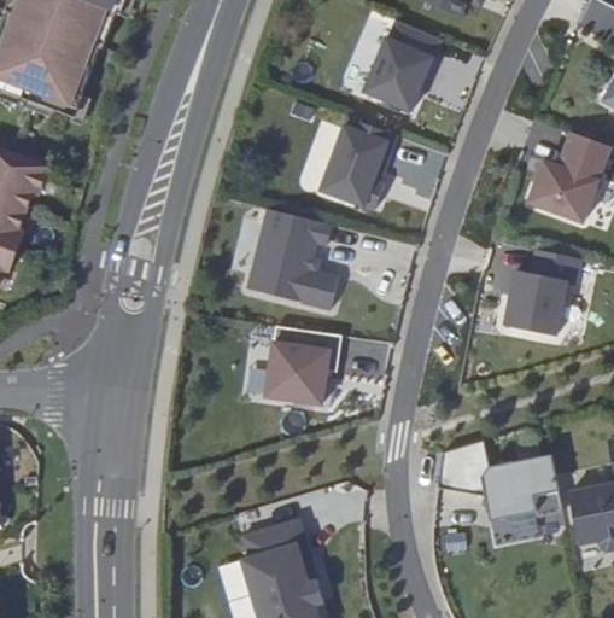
[(113,0),(1,0),(0,4),(0,92),(70,118),(113,0)]
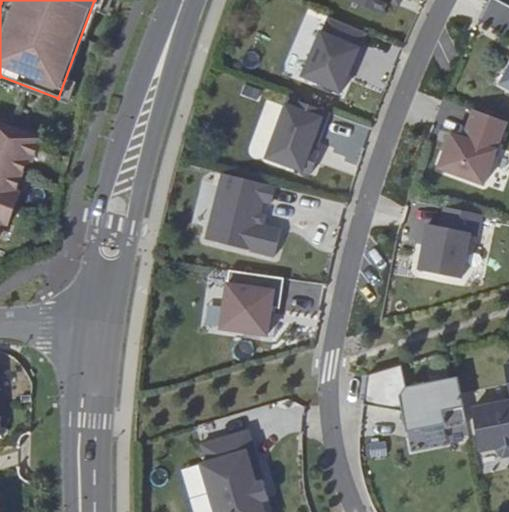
[(353,0),(382,12),(387,0),(391,0),(393,1),(393,0),(353,0)]
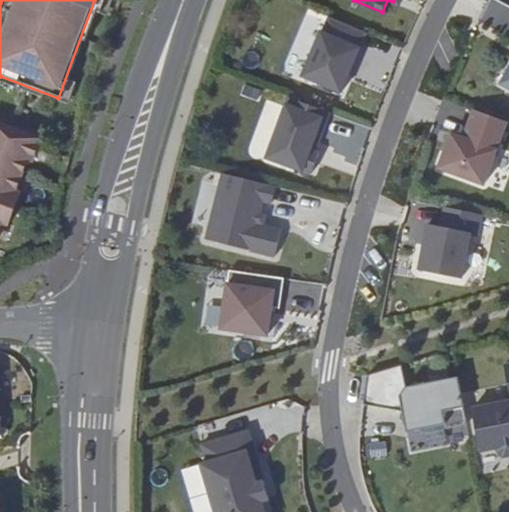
[(508,4),(500,0),(486,0),(477,20),(508,37),(508,67),(501,83),(508,87),(508,4)]
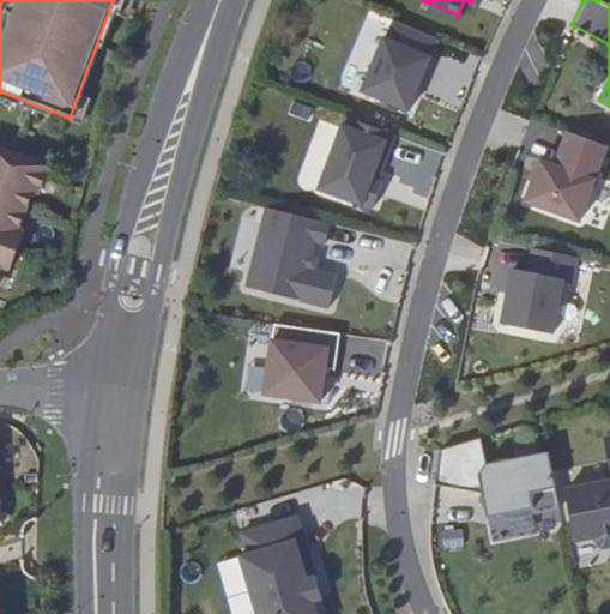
[(421,76),(438,38),(390,18),(360,89),(406,109),(415,90),(409,88),(415,73),(421,76)]
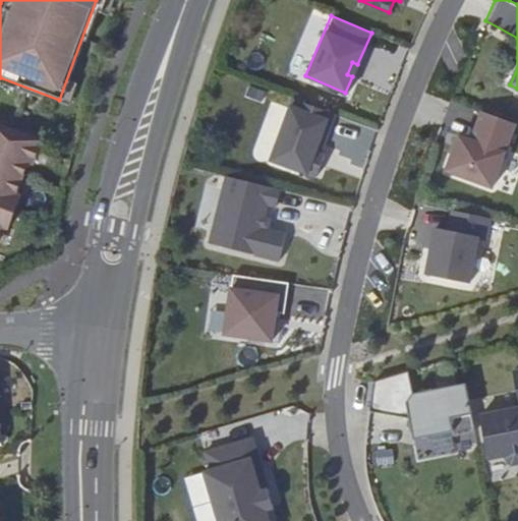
[(334,114),(291,98),(269,160),(314,176),(323,154),(319,153),(313,151),(317,142),(322,145),(334,114)]
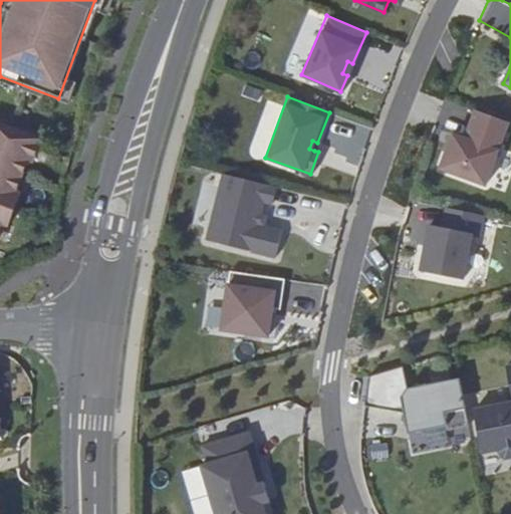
[(508,121),(476,110),(466,137),(454,132),(441,166),(485,183),(508,121)]
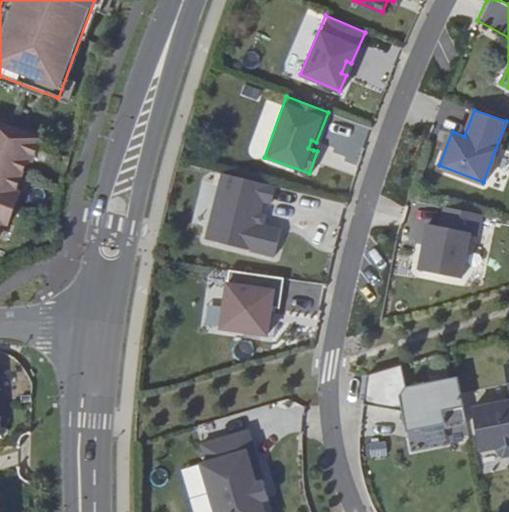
[(39,137),(0,122),(0,168),(17,175),(24,178),(39,137)]
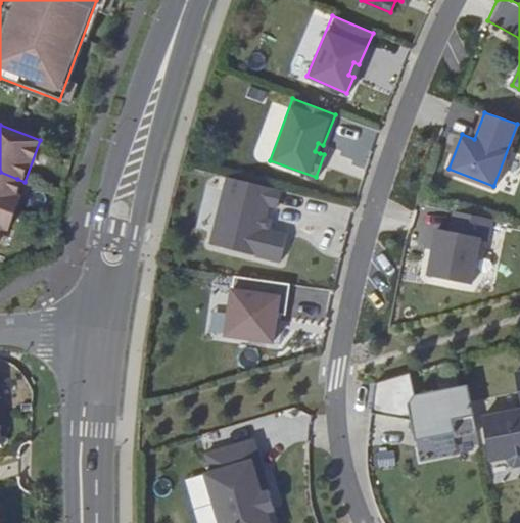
[(17,179),(0,172),(0,209),(12,215),(18,198),(11,196),(17,179)]
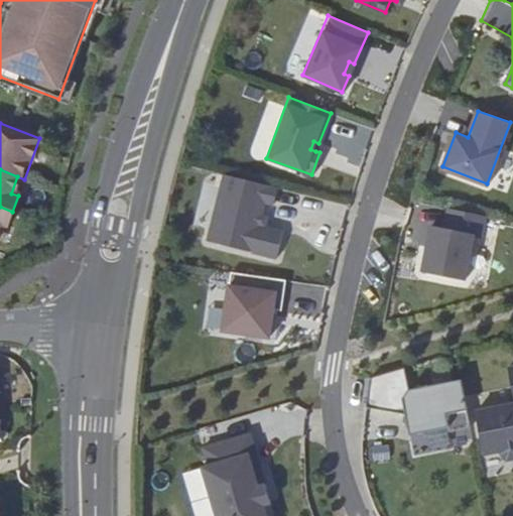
[(282,189),(230,175),(213,242),(281,260),(288,233),(264,227),(270,205),(278,207),(282,189)]
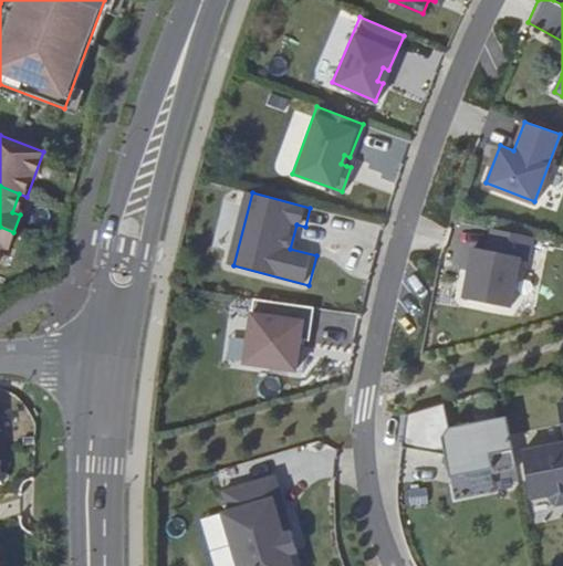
[(13,232),(0,227),(0,249),(6,251),(13,232)]
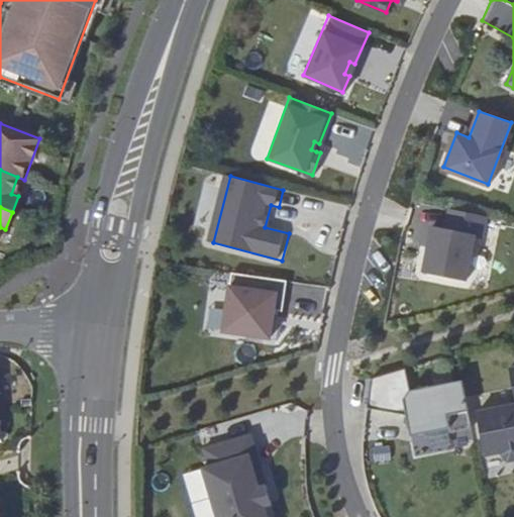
[(480,237),(485,216),(447,208),(443,228),(430,225),(420,272),(464,281),(473,235),(480,237)]
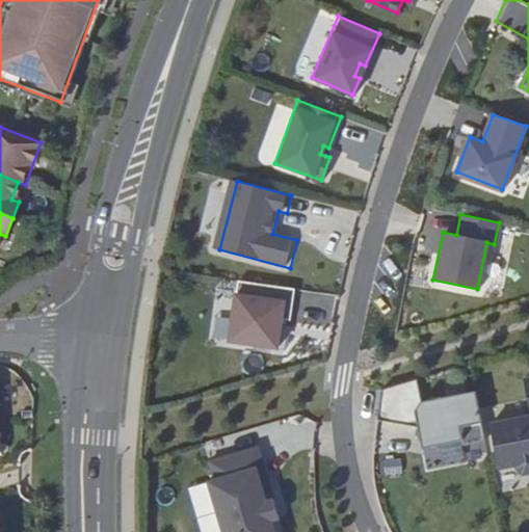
[(292,288),(236,280),(228,336),(275,343),(280,314),(288,315),(292,288)]
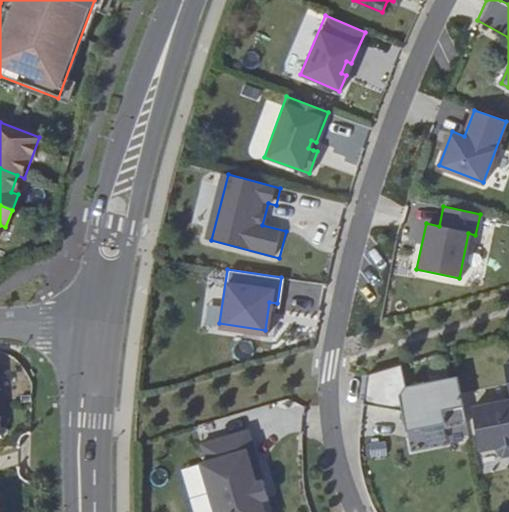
[(508,336),(496,339),(503,374),(464,382),(472,424),(489,421),(490,424),(496,429),(508,427),(508,425),(508,336)]
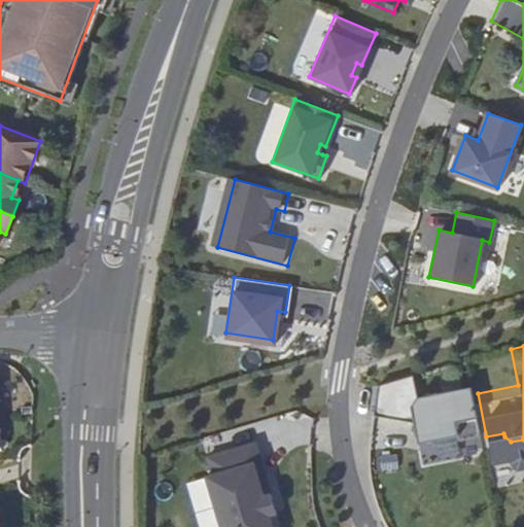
[(417,397),(411,376),(375,386),(372,411),(412,399),(418,420),(456,410),(457,414),(473,409),(467,383),(417,397)]
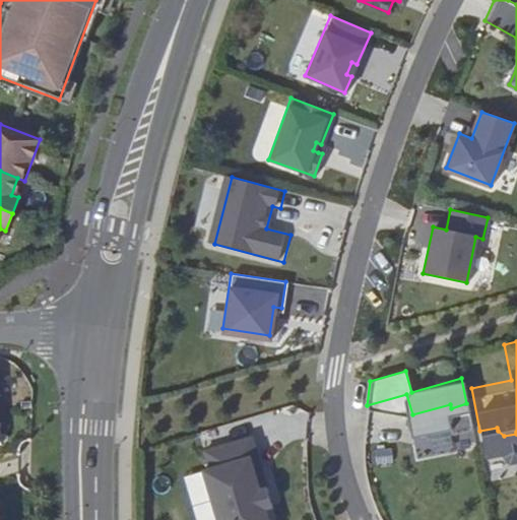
[(261,468),(251,436),(202,450),(204,456),(198,458),(213,510),(230,506),(234,519),(242,519),(266,513),(253,470),(261,468)]
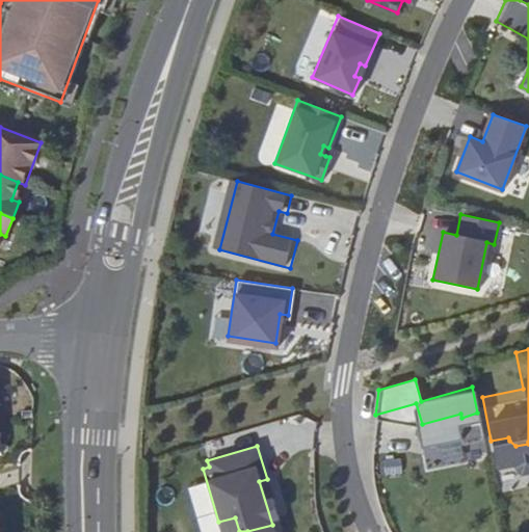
[(239,531),(235,517),(218,522),(221,531),(239,531)]
